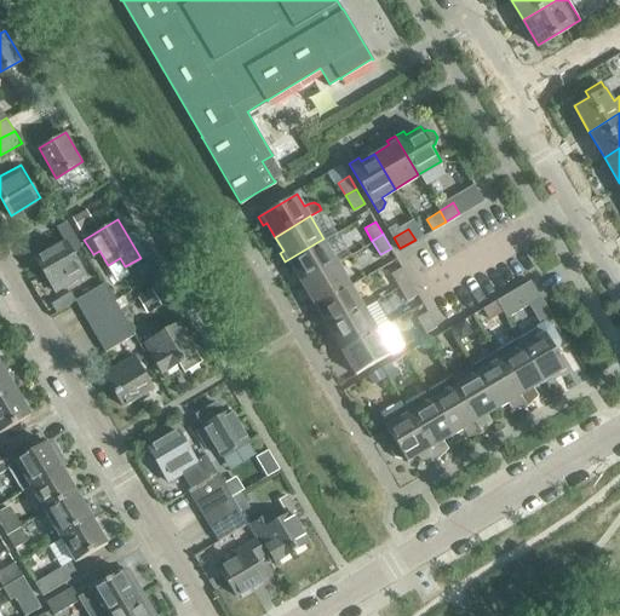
[(56,291),(85,272),(70,249),(79,245),(73,235),(35,257),(56,291)]
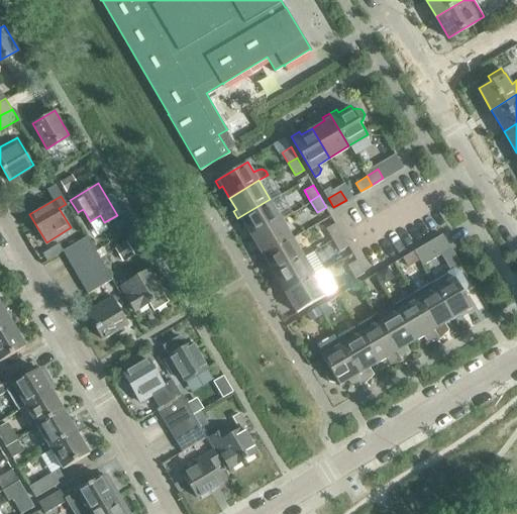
[(251,235),(281,218),(270,199),(237,218),(241,225),(244,223),(251,235)]
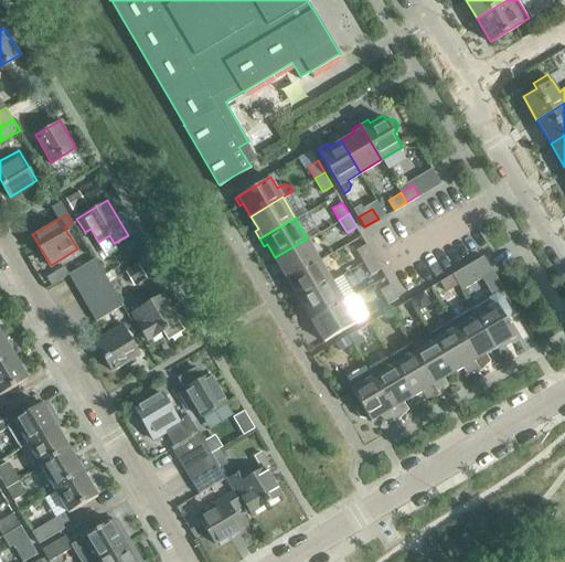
[(284,281),(319,260),(307,239),(275,257),(283,271),(279,273),(284,281)]
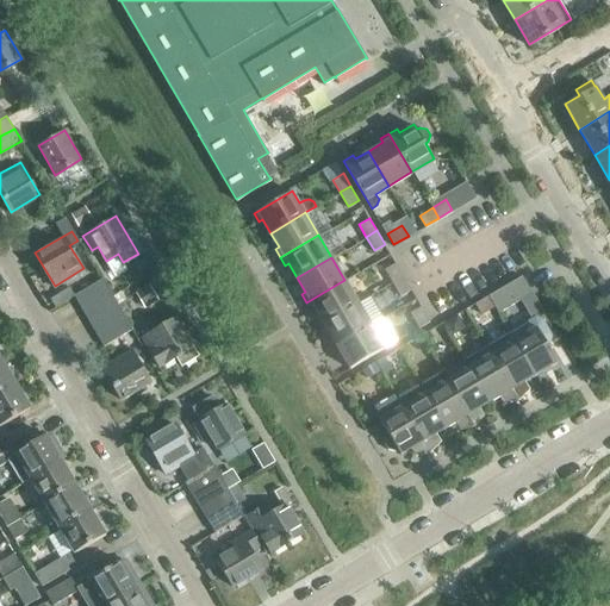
[(392,281),(403,275),(396,262),(385,268),(392,281)]
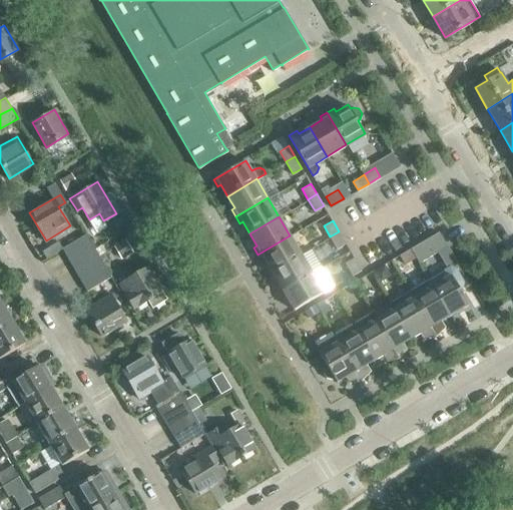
[(419,262),(448,244),(444,238),(439,230),(410,247),(415,257),(416,257),(419,262)]
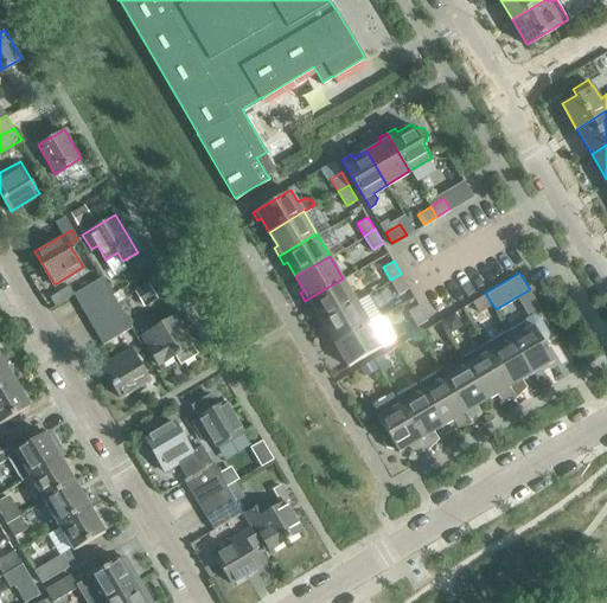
[(398,293),(409,287),(401,274),(390,280),(398,293)]
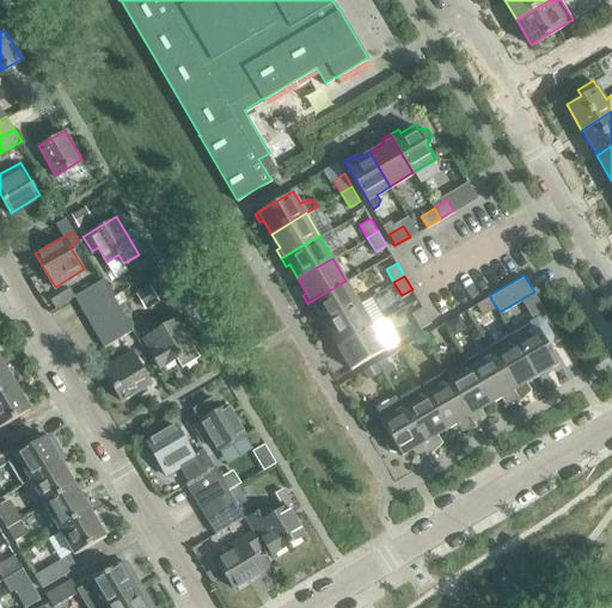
[(73,294),(81,307),(110,290),(103,277),(73,294)]
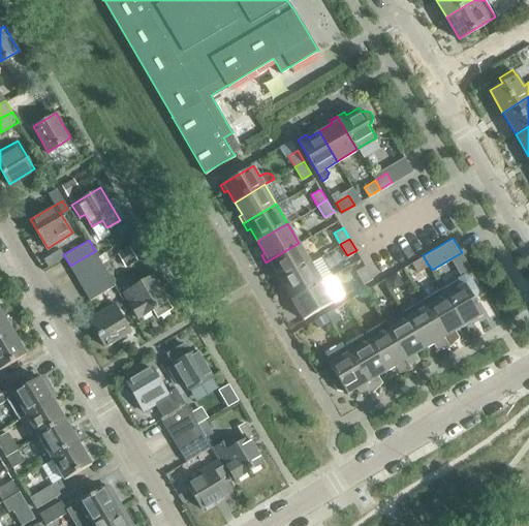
[(280,279),(311,261),(299,243),(266,263),(270,269),(273,267),(280,279)]
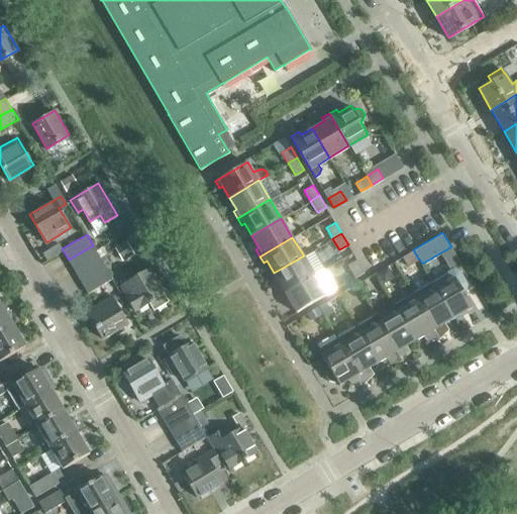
[(69,260),(75,271),(99,257),(93,245),(69,260)]
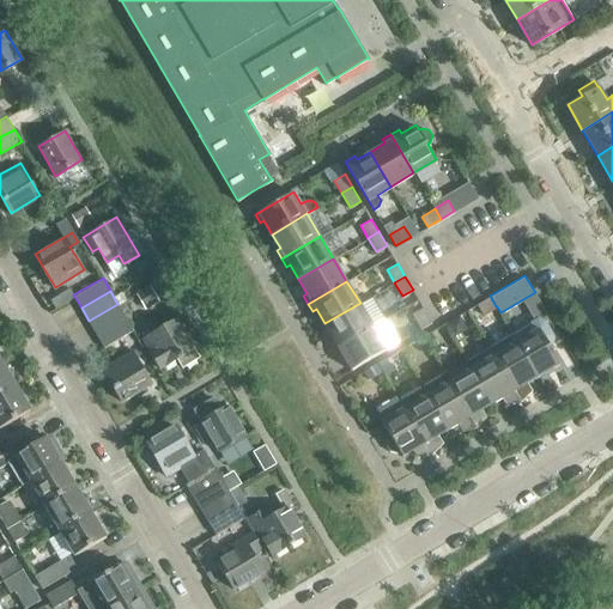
[(496,306),(490,296),(478,303),(484,314),(496,306)]
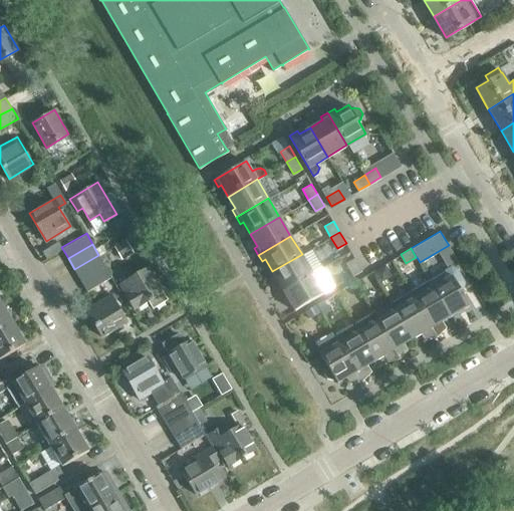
[(280,292),(313,273),(302,254),(272,271),(279,283),(276,285),(280,292)]
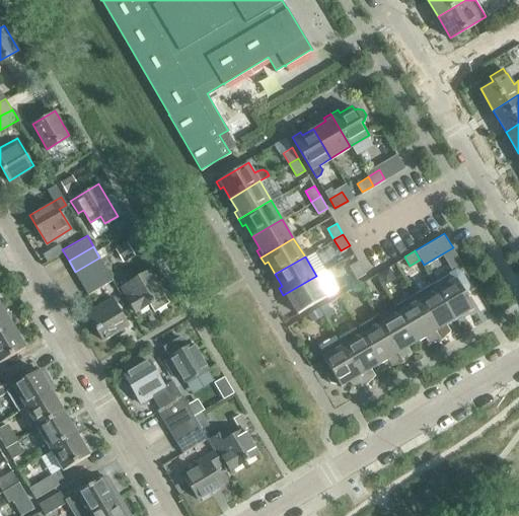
[(75,272),(81,283),(105,268),(99,258),(75,272)]
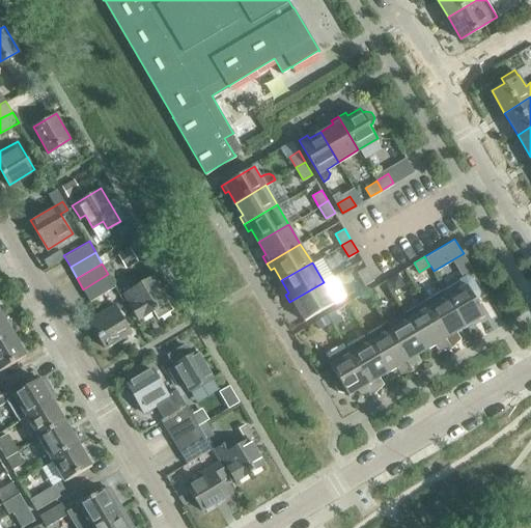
[(365,284),(374,279),(366,266),(357,272),(365,284)]
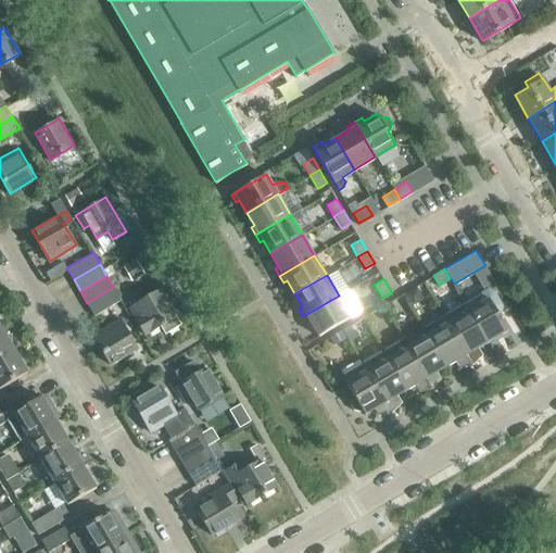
[(121,299),(113,287),(87,303),(93,314),(121,299)]
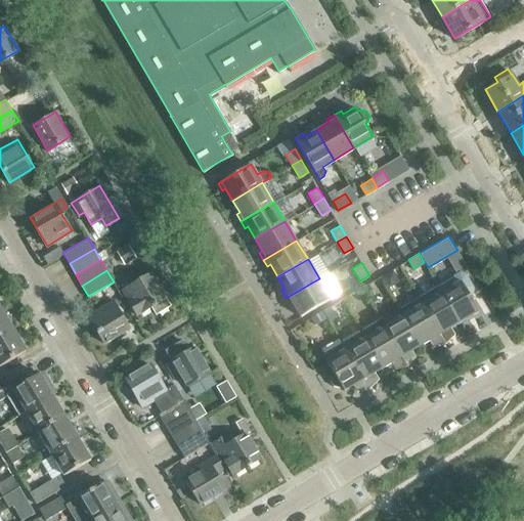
[(122,290),(137,314),(151,305),(156,313),(170,304),(150,272),(122,290)]
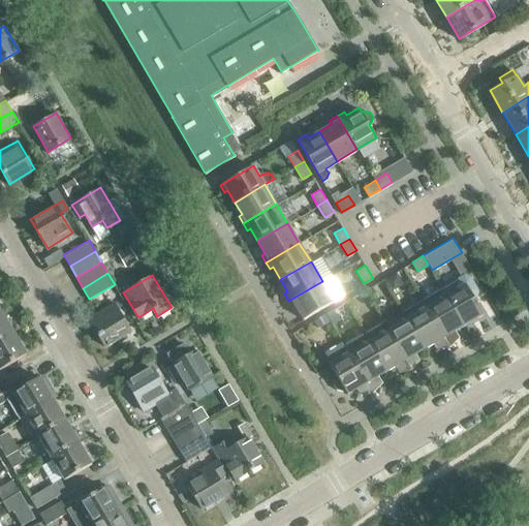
[(458,284),(445,291),(465,323),(483,313),(473,297),(476,295),(478,289),(470,276),(465,275),(459,278),(458,284)]
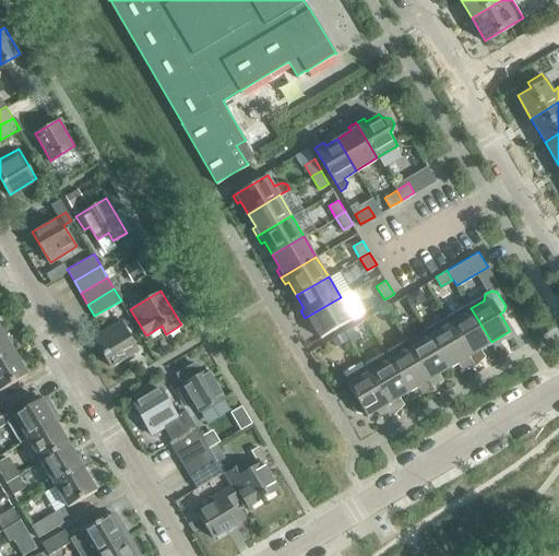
[(321,336),(353,318),(341,297),(305,318),(309,326),(312,322),(321,336)]
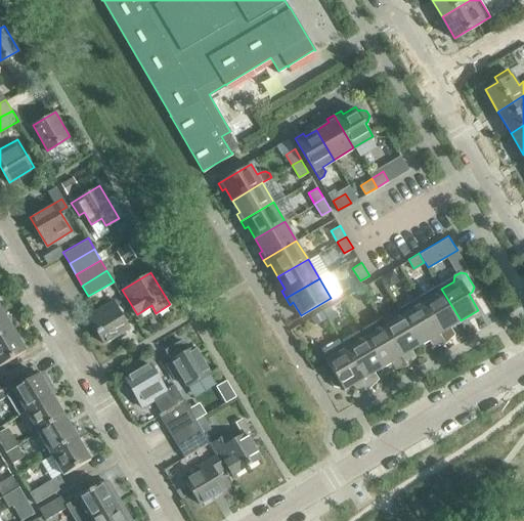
[(419,296),(440,333),(445,342),(446,342),(445,341),(450,337),(446,329),(461,320),(441,289),(440,289),(438,285),(419,296)]
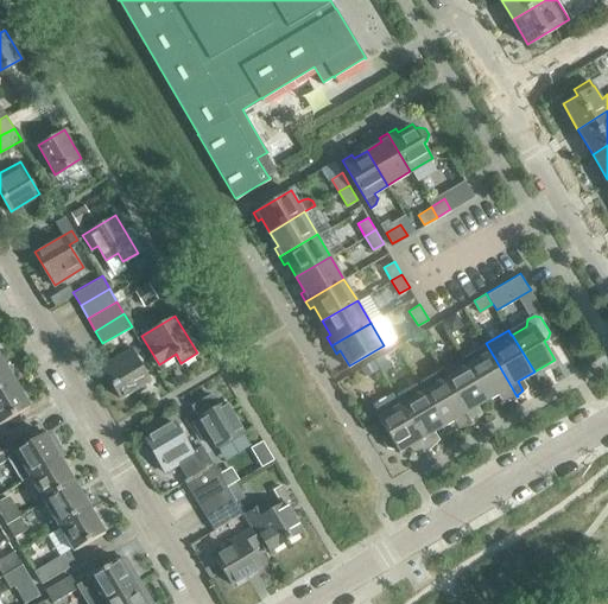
[(517,396),(511,386),(486,343),(463,357),(487,399),(504,389),(508,399),(515,396),(517,396)]
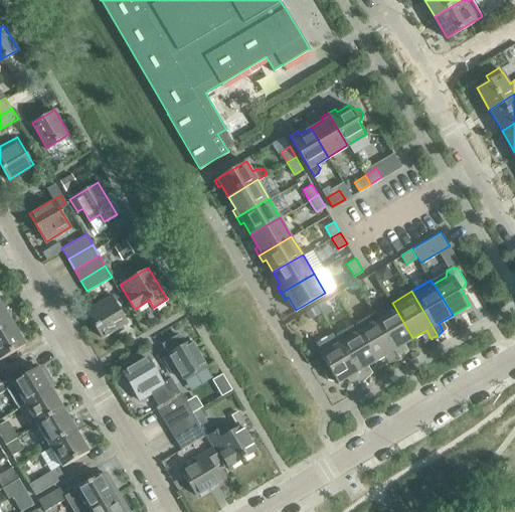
[(127,322),(111,294),(87,309),(103,336),(127,322)]
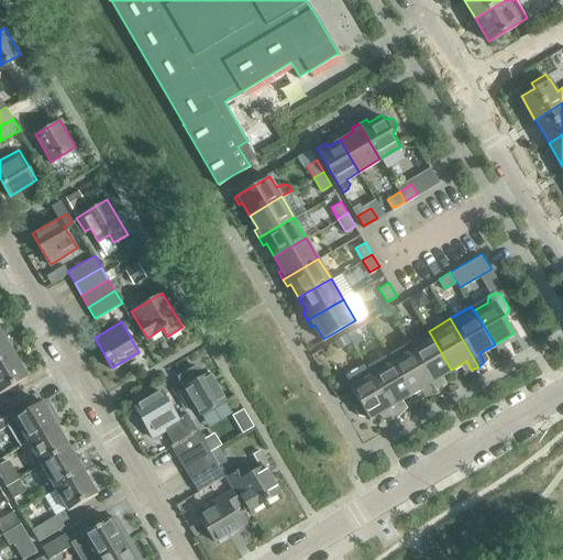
[(0,361),(14,353),(0,330),(0,361)]
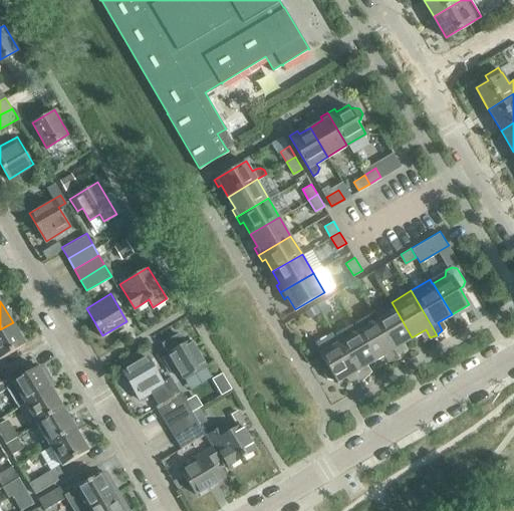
[(372,312),(394,348),(400,357),(400,356),(405,352),(400,344),(412,337),(392,302),(372,312)]
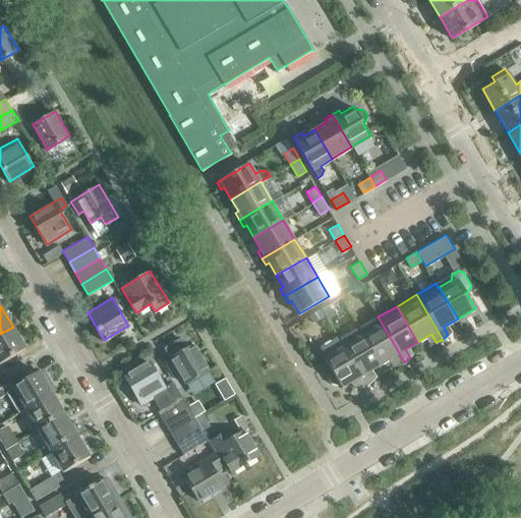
[(405,362),(399,353),(378,317),(359,328),(381,363),(393,356),(398,364),(404,362),(405,362)]
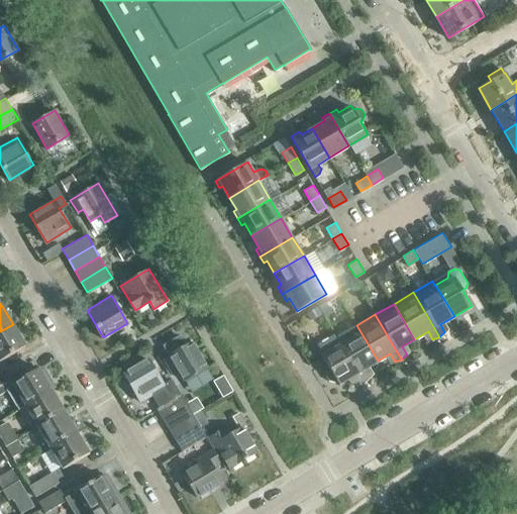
[(0,360),(25,345),(13,324),(0,331),(0,360)]
